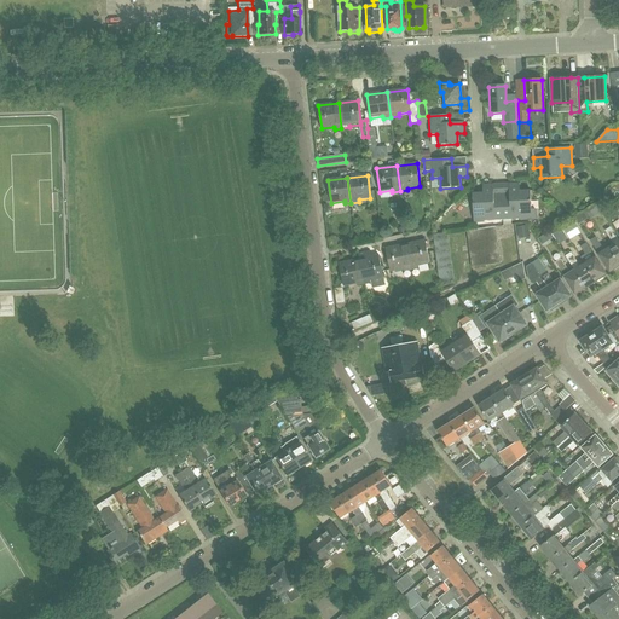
[(510,200),(502,201),(503,220),(520,219),(520,220),(536,219),(536,210),(532,210),(531,191),(519,191),(519,184),(509,184),(510,200)]
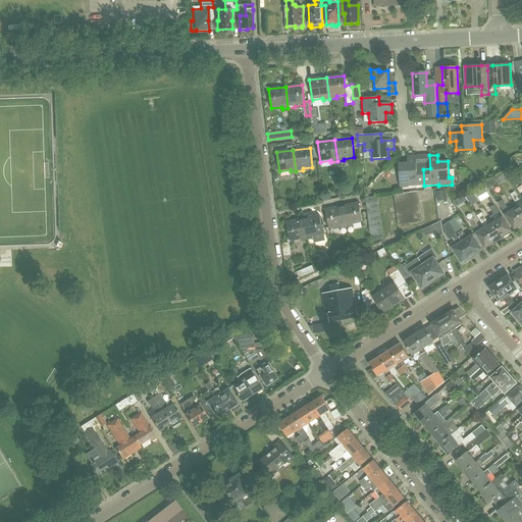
[(399,187),(424,186),(423,169),(416,169),(416,156),(407,157),(408,163),(398,163),(399,187)]
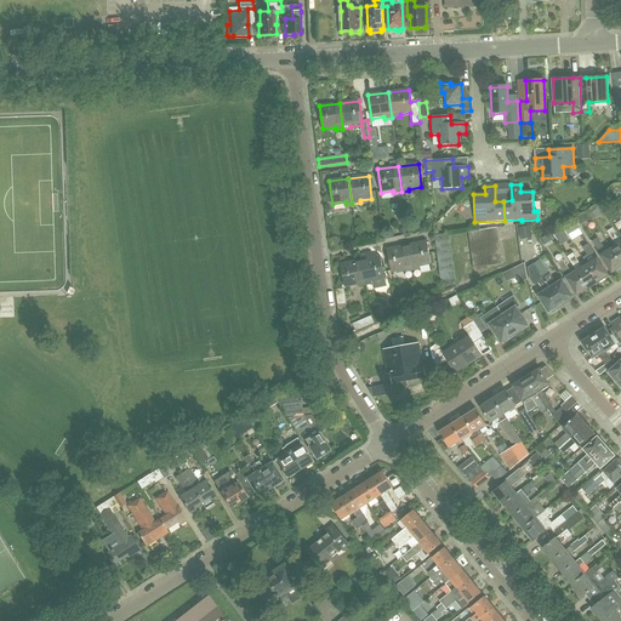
[(593,218),(605,211),(600,204),(590,211),(593,218)]
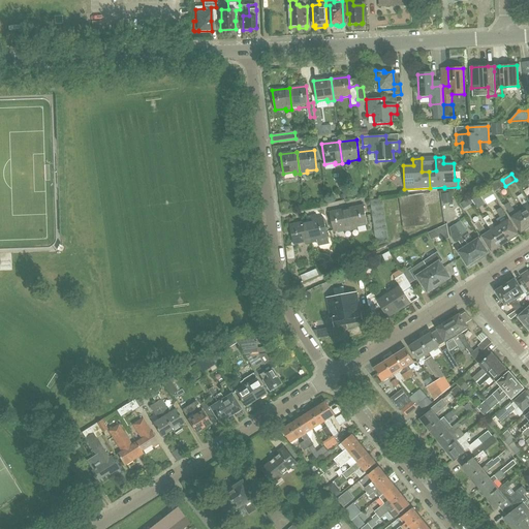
[(492,186),(495,191),(501,187),(499,182),(492,186)]
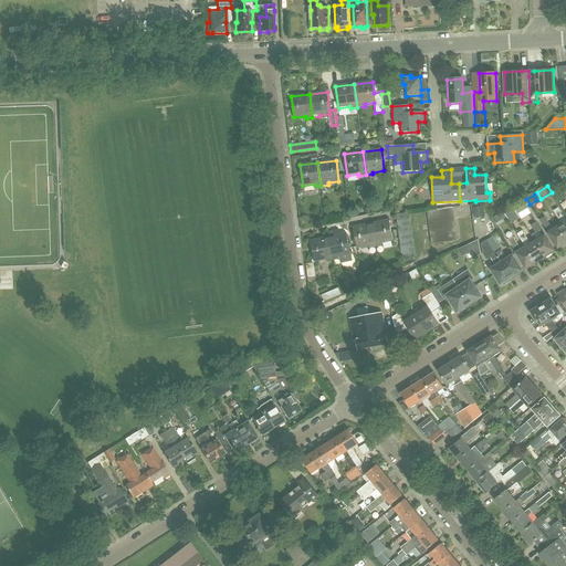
[(514,207),(517,213),(528,208),(524,200),(514,207)]
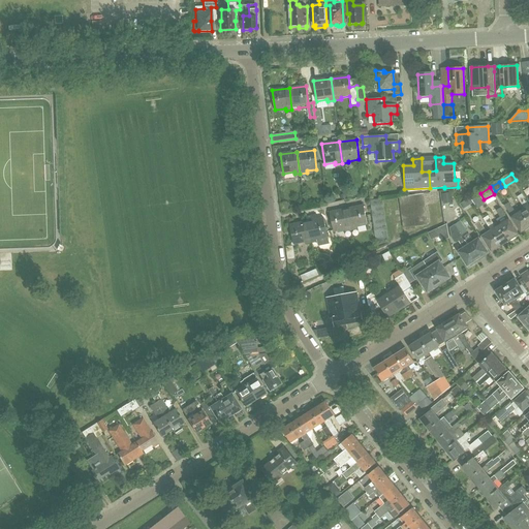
[(452,192),(442,193),(442,201),(453,200),(452,192)]
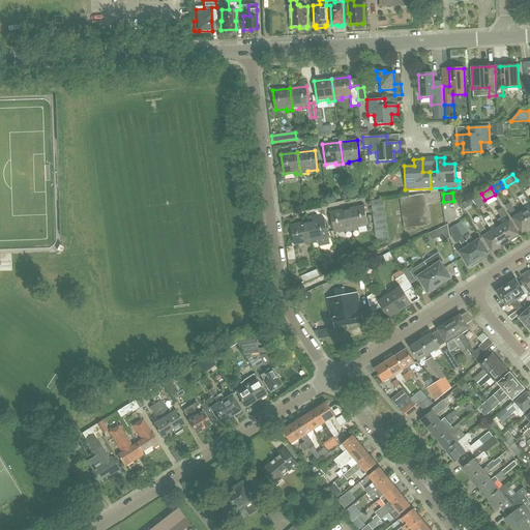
[(470,198),(474,204),(482,199),(479,194),(470,198)]
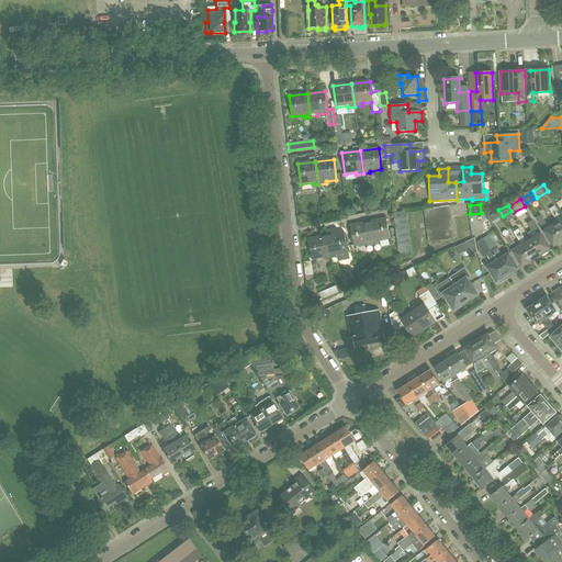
[(557,223),(552,225),(561,239),(561,218),(554,206),(549,210),(557,223)]
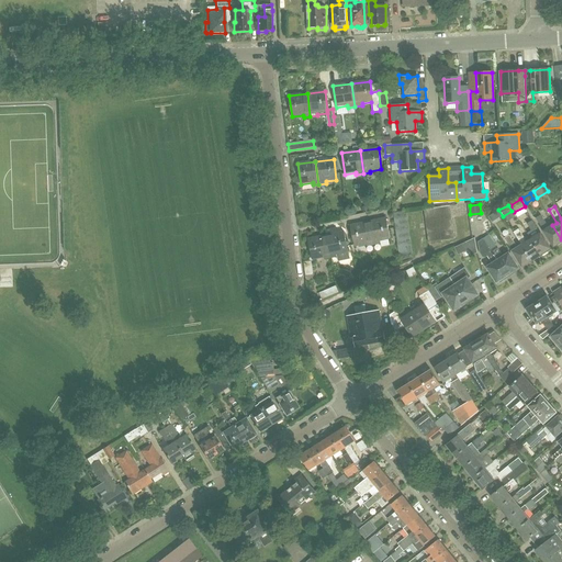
[(561,243),(561,239),(552,225),(548,228),(540,215),(535,218),(553,247),(557,245),(558,246),(561,243)]
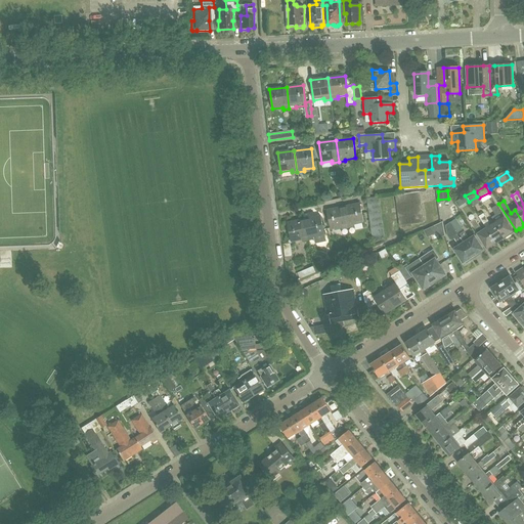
[(342,207),(347,228),(354,227),(354,224),(363,222),(358,203),(342,207)]
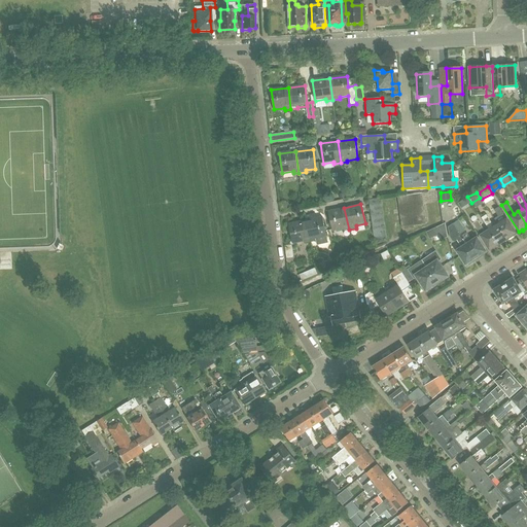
[(498,207),(493,210),(497,216),(494,219),(497,224),(507,240),(513,237),(512,236),(516,234),(506,220),(498,207)]
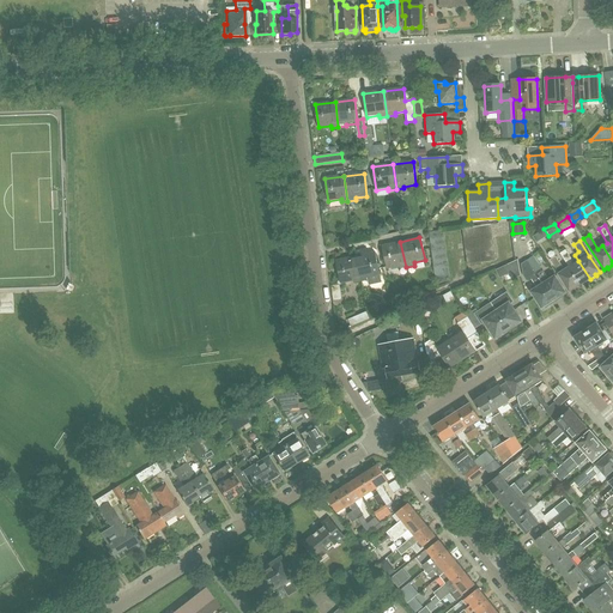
[(386,269),(400,266),(400,268),(406,267),(400,242),(381,246),(386,269)]
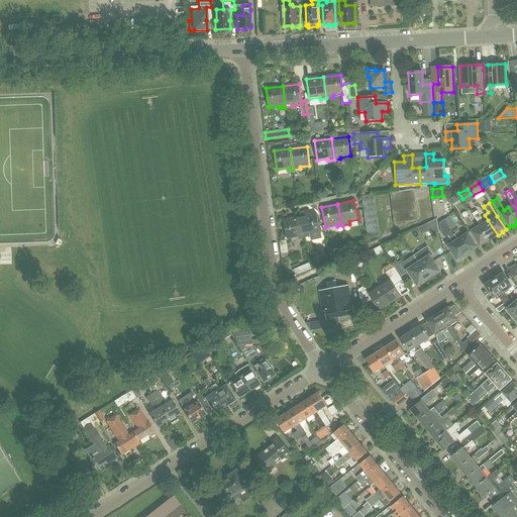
[(299,216),(303,237),(308,236),(309,240),(320,238),(315,213),(310,214),(309,210),(298,213),(299,216)]
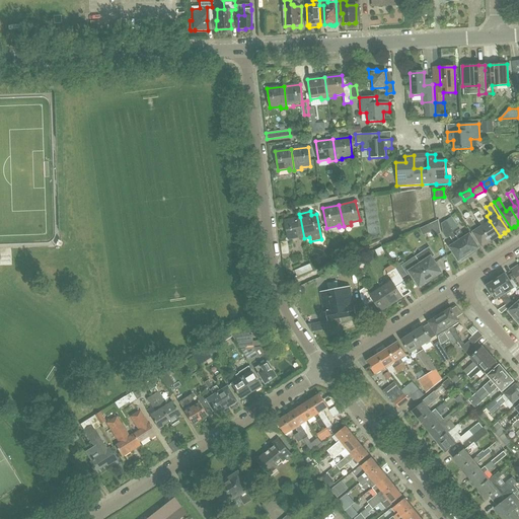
[(473,215),(482,227),(490,241),(493,239),(494,240),(500,236),(490,221),(486,224),(478,212),(473,215)]
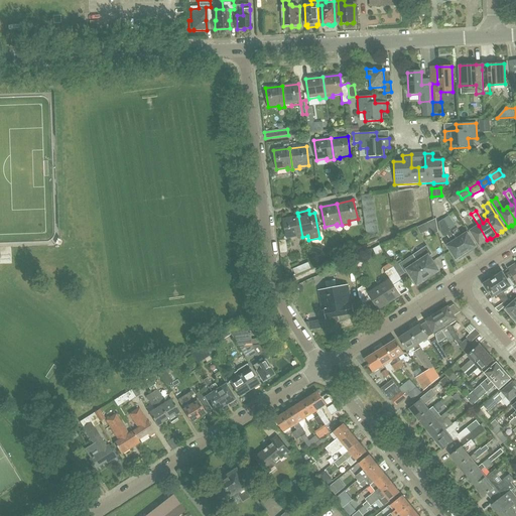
[(297,238),(302,237),(298,216),(281,220),(285,239),(297,236),(297,238)]
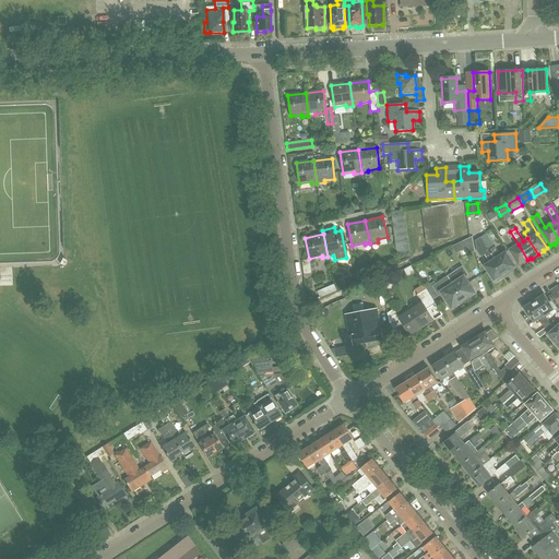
[(527,260),(519,245),(514,247),(506,234),(501,237),(519,265),(522,263),(523,264),(527,261),(526,260),(527,260)]
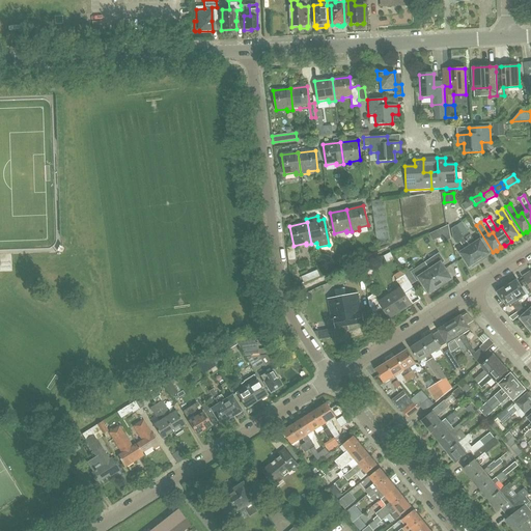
[(457,225),(451,228),(453,239),(456,244),(460,242),(466,249),(460,252),(465,260),(469,267),(471,266),(472,267),(475,264),(475,262),(480,259),(462,233),(457,225)]
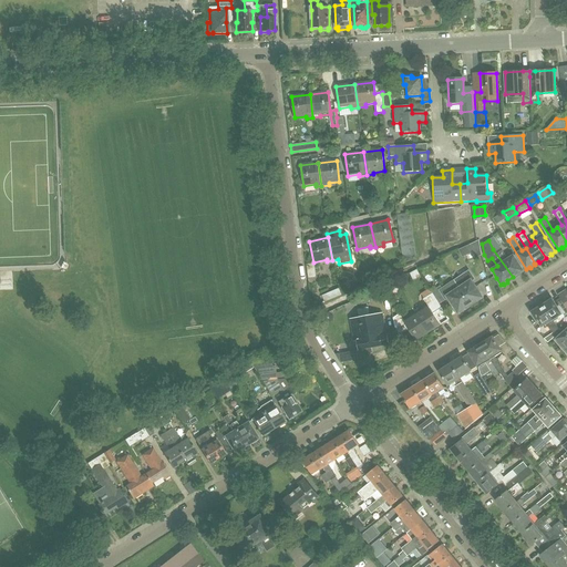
[(477,241),(468,246),(474,258),(481,255),(477,241)]
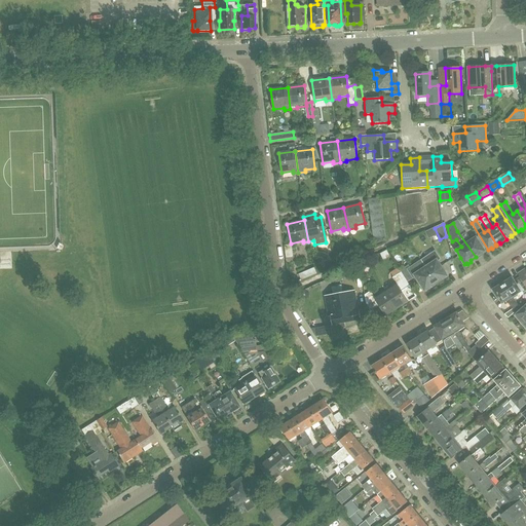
[(463,227),(457,231),(476,257),(480,255),(481,256),(484,254),(484,252),(485,251),(482,246),(476,237),(472,240),(463,227)]
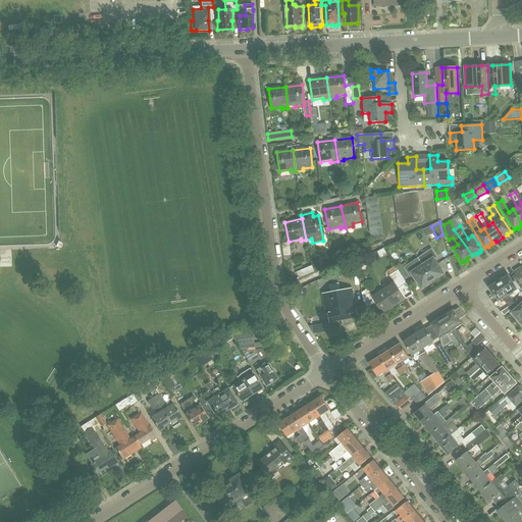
[(290,243),(282,244),(283,257),(291,256),(290,243)]
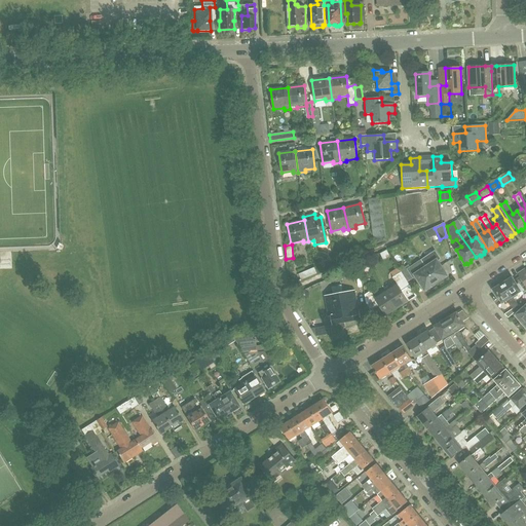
[(390,257),(388,254),(386,250),(380,253),(383,260),(390,257)]
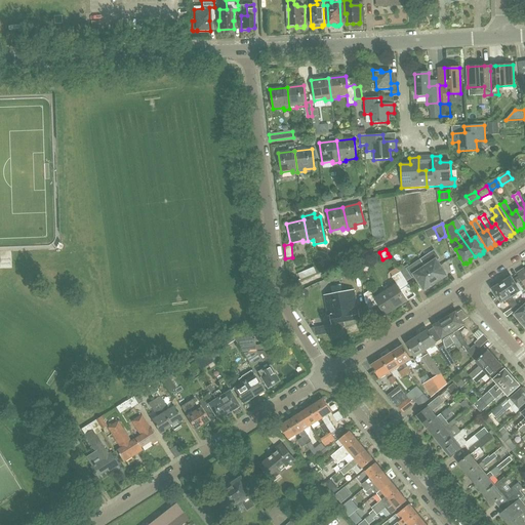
[(419,259),(435,283),(436,283),(436,282),(447,276),(437,260),(439,258),(434,250),(419,259)]
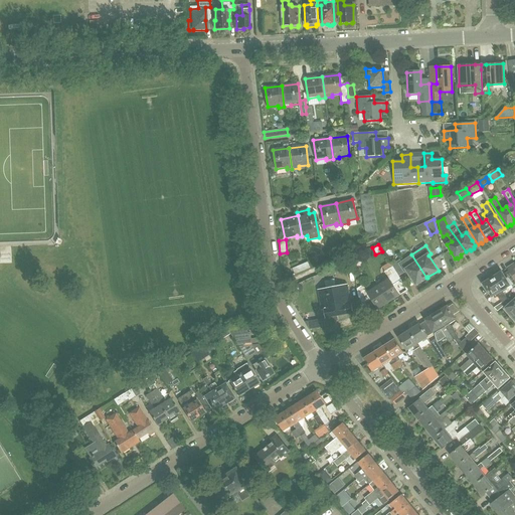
[(407,271),(413,280),(416,285),(421,281),(422,282),(426,279),(426,278),(411,254),(401,262),(400,260),(392,265),(398,275),(399,276),(407,271)]
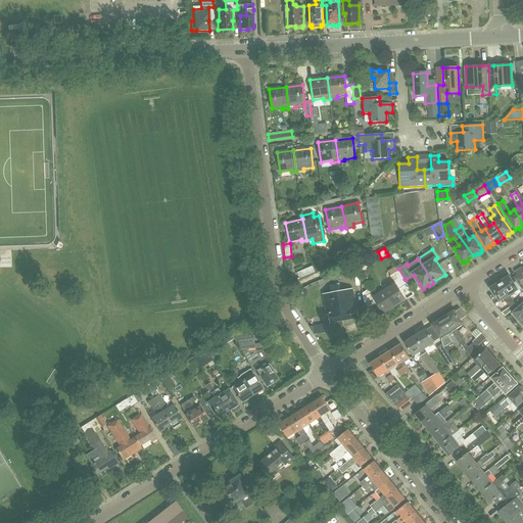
[(315,272),(312,266),(296,272),(299,278),(315,272)]
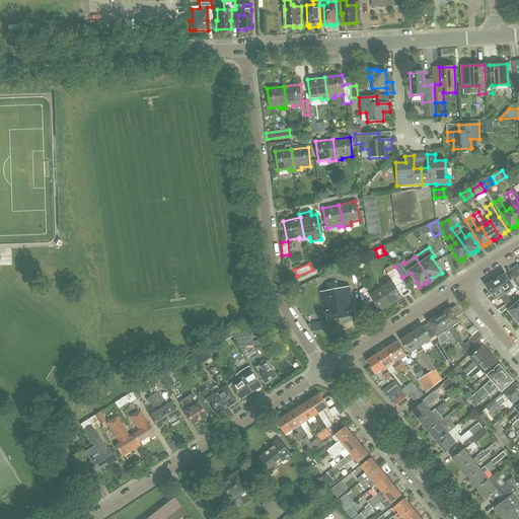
[(391,281),(380,288),(391,305),(402,298),(396,287),(404,282),(402,278),(401,277),(395,267),(393,264),(385,269),(388,273),(387,274),(391,281)]
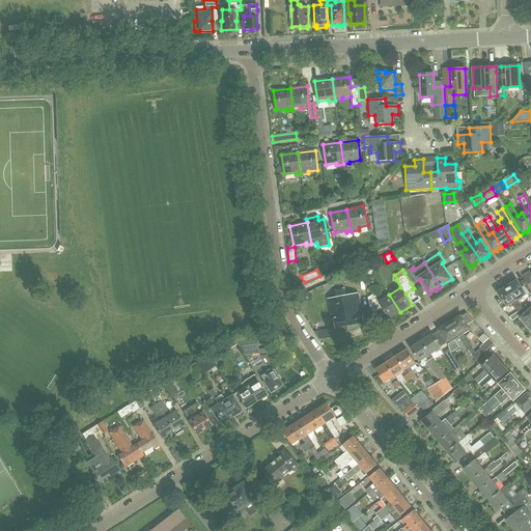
[(511,284),(507,286),(511,295),(513,294),(519,301),(524,298),(522,296),(527,294),(528,296),(530,294),(530,289),(524,279),(519,283),(516,280),(515,281),(514,280),(510,283),(511,284)]
